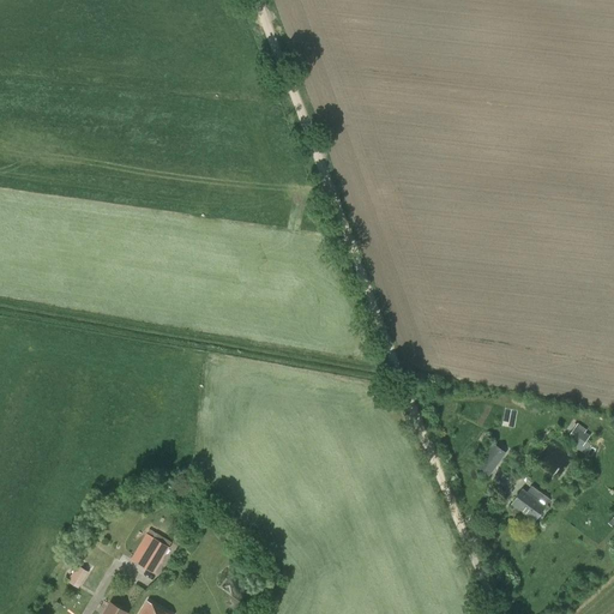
[(569,437),(578,444),(583,446),(587,441),(590,437),(585,433),(587,431),(578,425),(569,437)]
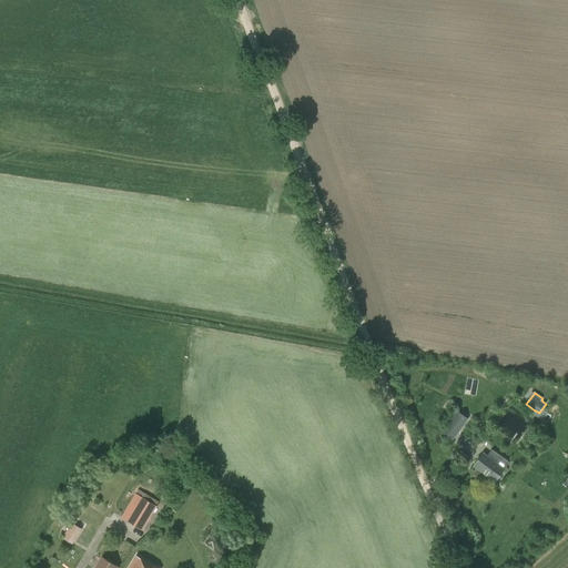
[(467,421),(457,413),(440,435),(452,443),(467,421)]
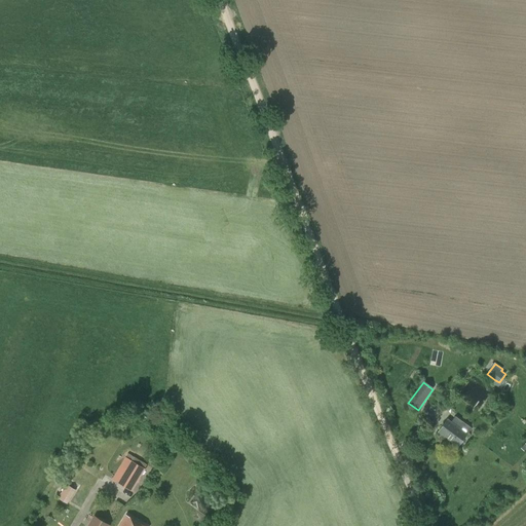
[(439,433),(458,447),(466,435),(447,420),(439,433)]
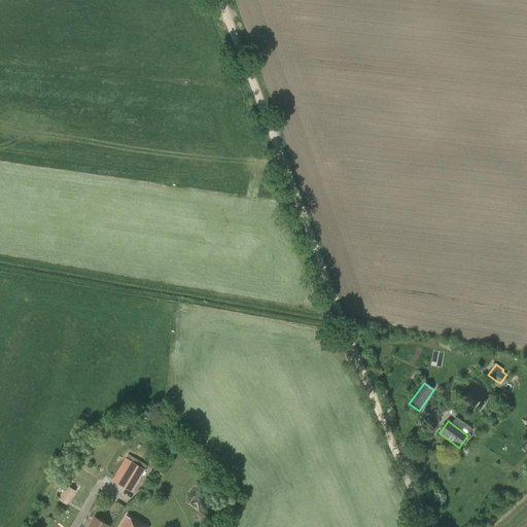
[(132,492),(147,466),(128,454),(112,481),(132,492)]
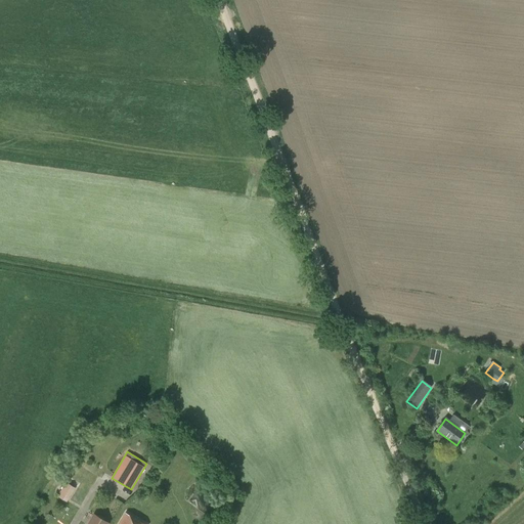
[(67,503),(76,488),(67,482),(57,496),(67,503)]
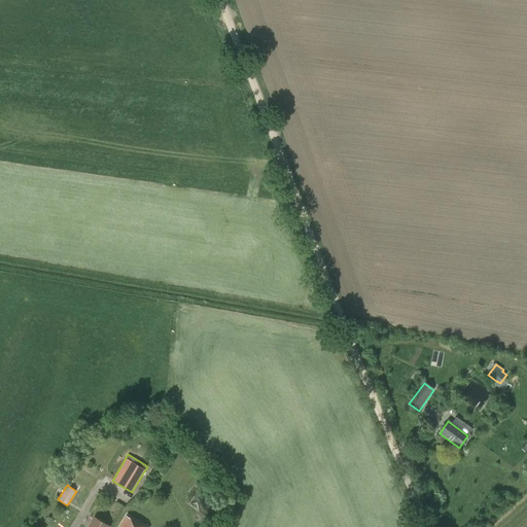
[(119,526),(143,526),(127,517),(119,526)]
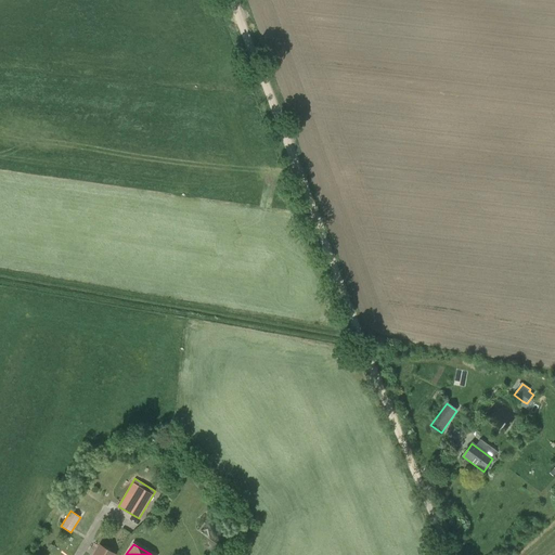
[(100,545),(93,554),(115,554),(116,554),(100,545)]
